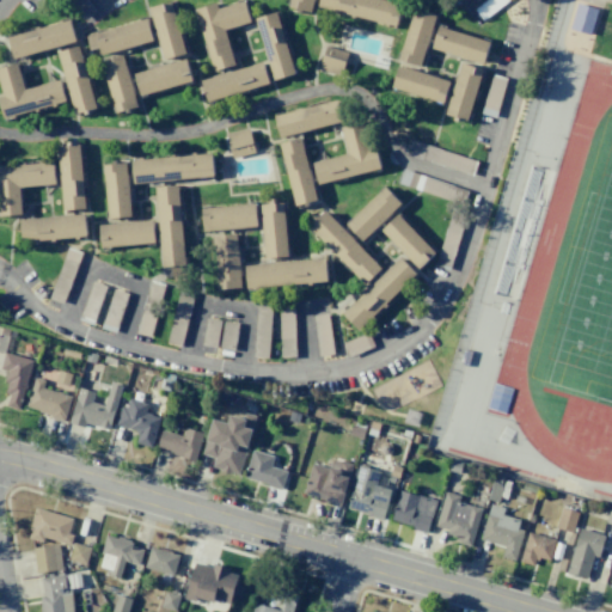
[(194,8),(215,2),(216,8),(243,0),(249,22),(224,30),(233,65),(212,71),(194,8)]
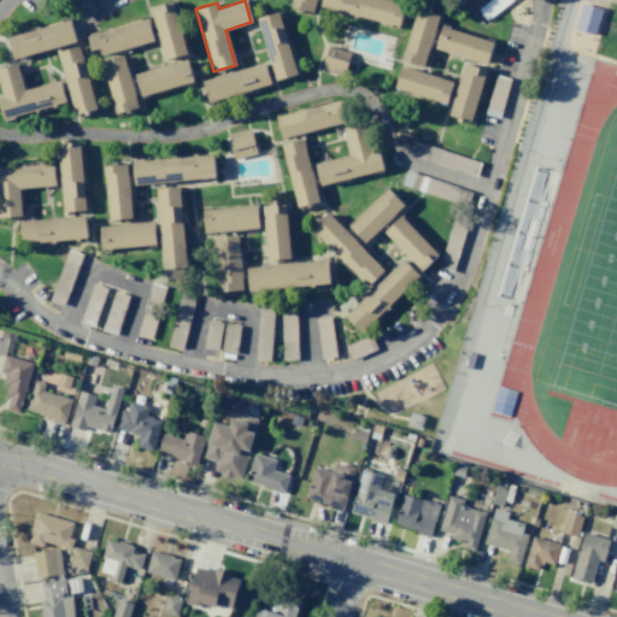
[(292,0),(315,0),(312,12),(291,7),(292,0)]
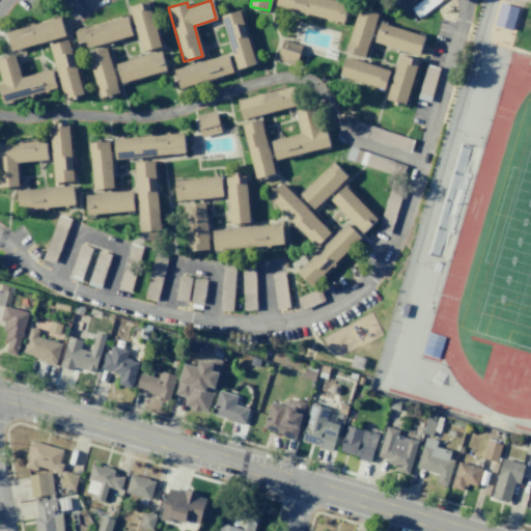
[(334,0),(275,0),(274,5),(341,22),(346,3),(334,0)]
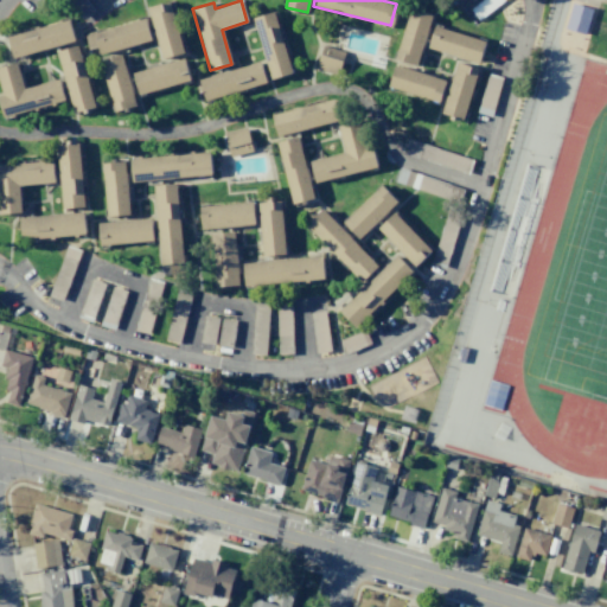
[(481,0),(470,10),(479,21),(506,0),(481,0)]
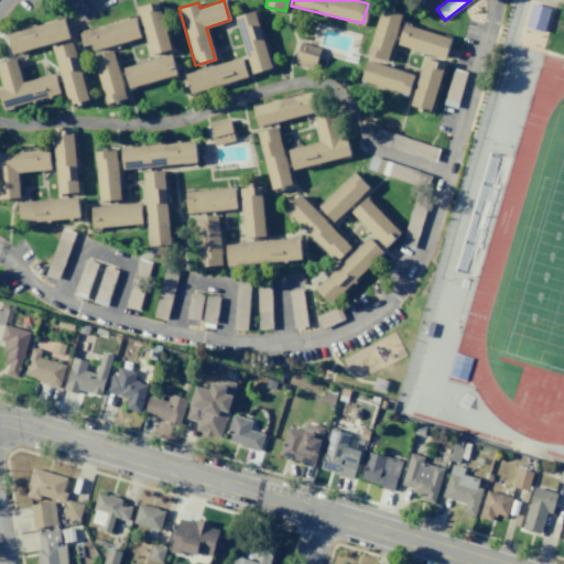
[(137,8),(156,1),(170,49),(150,55),(137,8)]
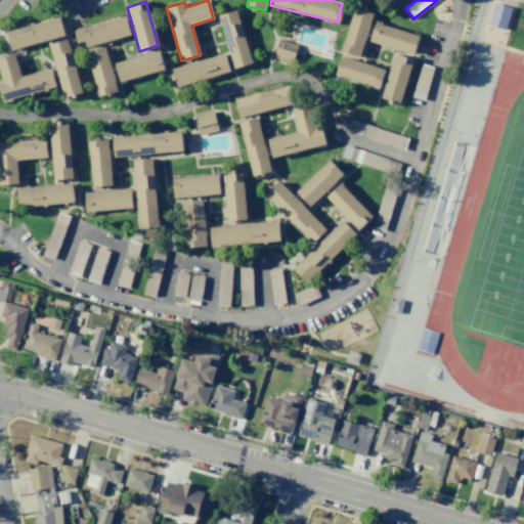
[(493,3),(487,25),(504,29),(510,7),(493,3)]
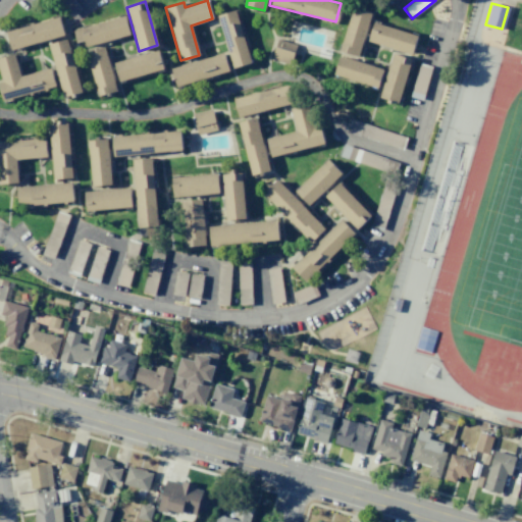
[(338,51),(357,57),(370,13),(352,7),(338,51)]
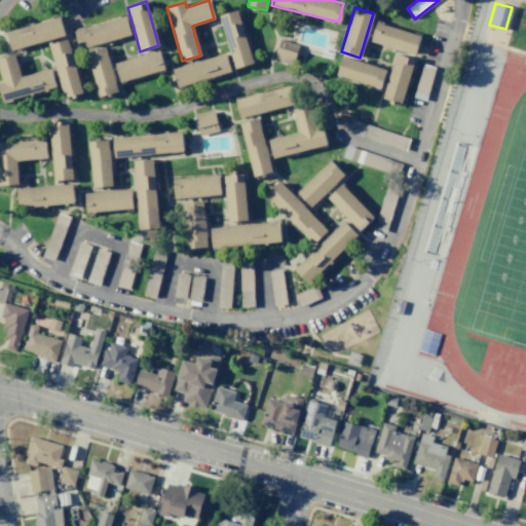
[(236,10),(218,15),(234,69),(252,63),(236,10)]
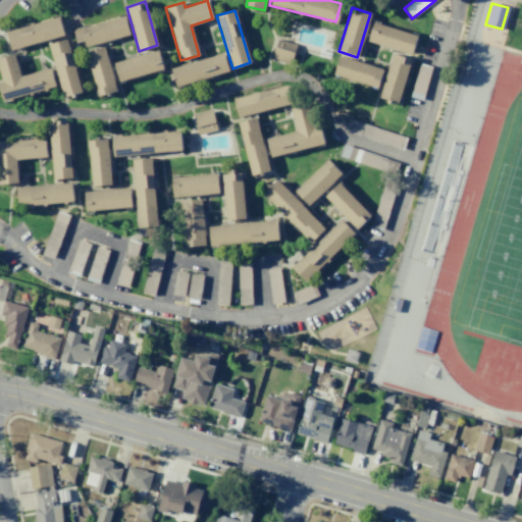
[(5,32),(10,50),(63,36),(58,16),(5,32)]
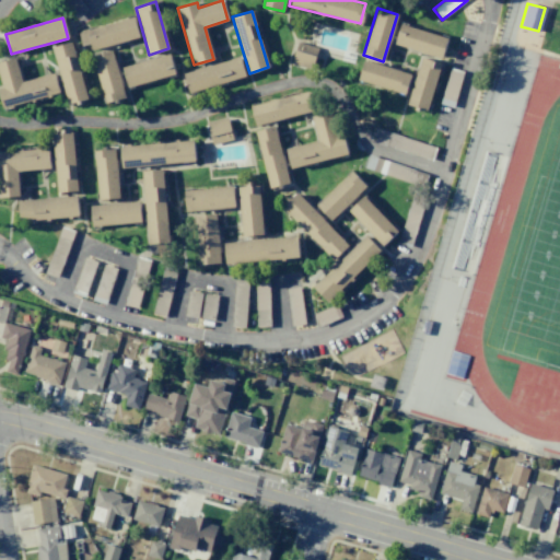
[(133,18),(139,37),(91,50),(90,44),(80,46),(77,31),(86,28),(86,30),(133,18)]
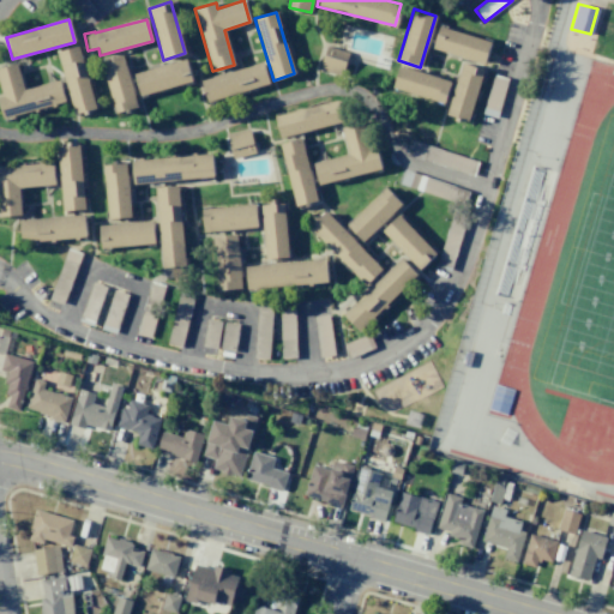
[(439,25),(432,48),(483,64),(491,42),(439,25)]
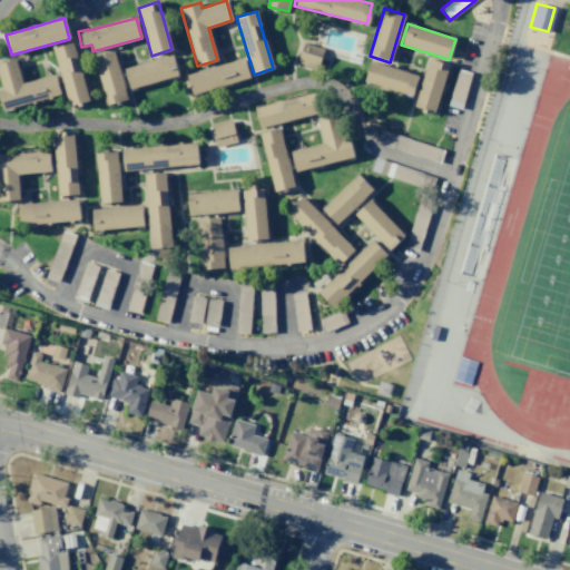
[(53,48),(71,42),(89,100),(70,106),(53,48)]
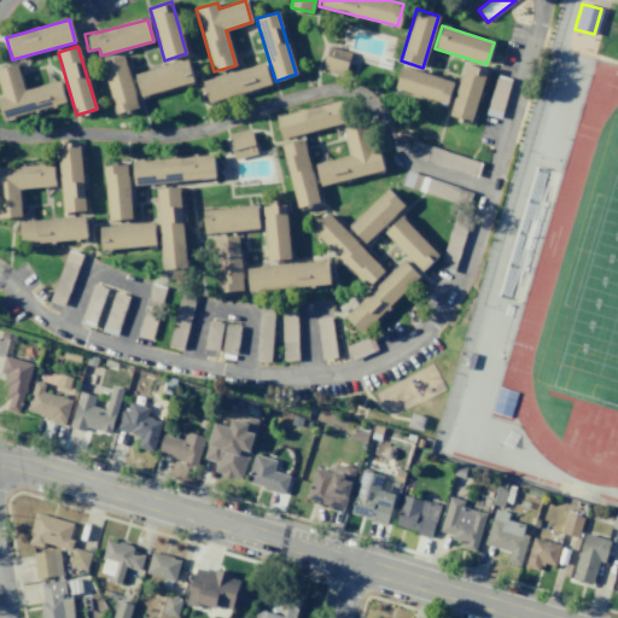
[(327,46),(339,51),(350,53),(349,58),(343,77),(320,70),(327,46)]
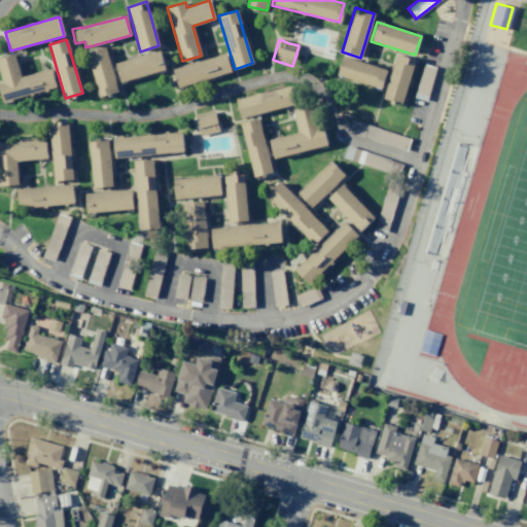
[(104,47),(86,53),(100,97),(117,92),(104,47)]
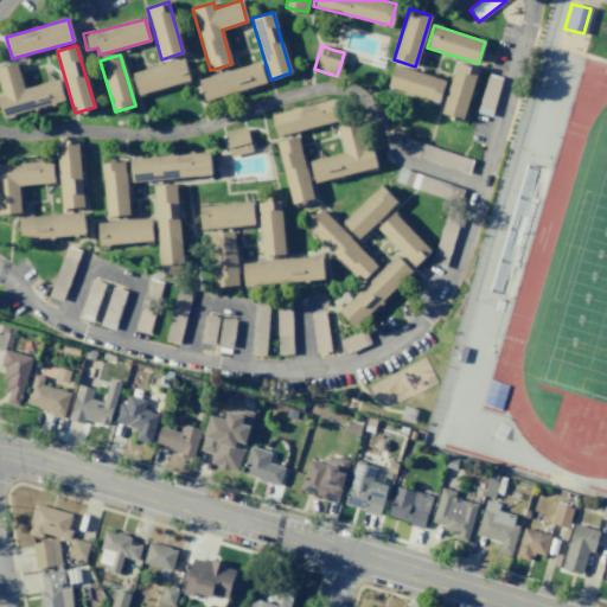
[(132,72),(138,94),(189,80),(183,58),(132,72)]
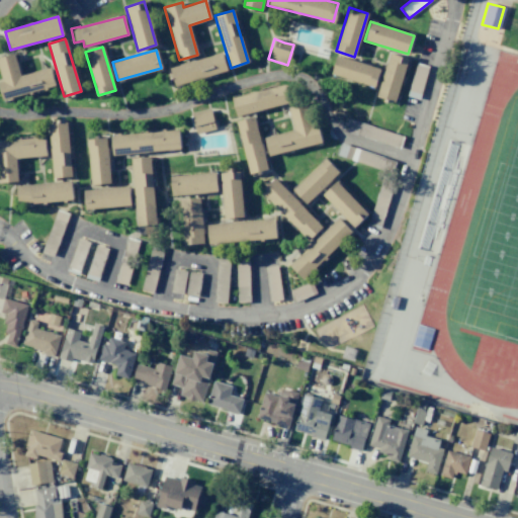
[(169,68),(222,53),(227,71),(174,86),(169,68)]
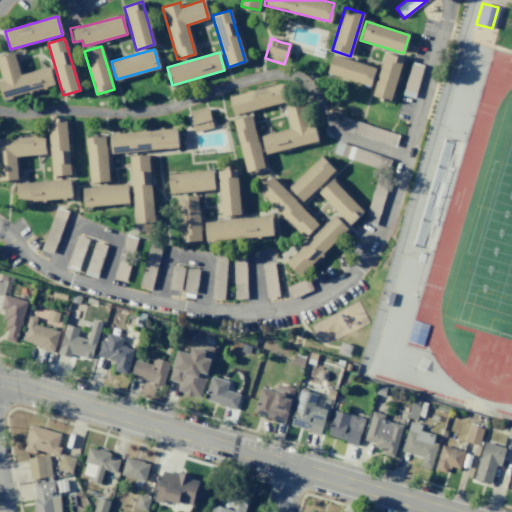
[(385,52),(403,58),(390,101),(372,96),(385,52)]
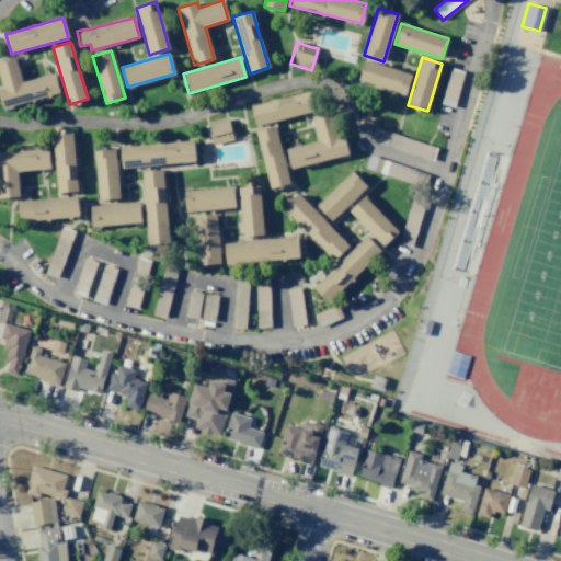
[(0,61),(0,84),(1,89),(0,89),(0,101),(2,109),(59,93),(54,72),(22,81),(15,58),(0,61)]
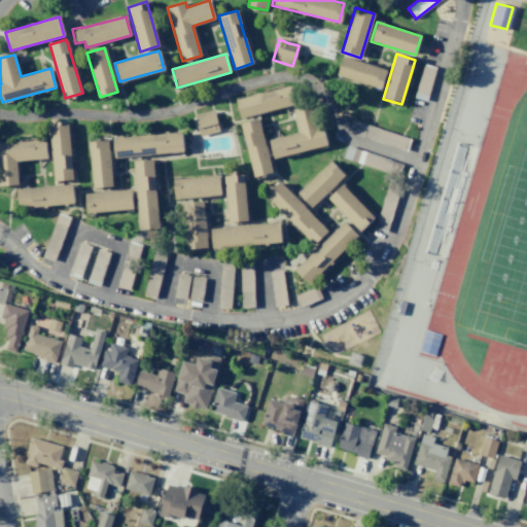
[(342,57),(386,70),(380,90),(337,76),(342,57)]
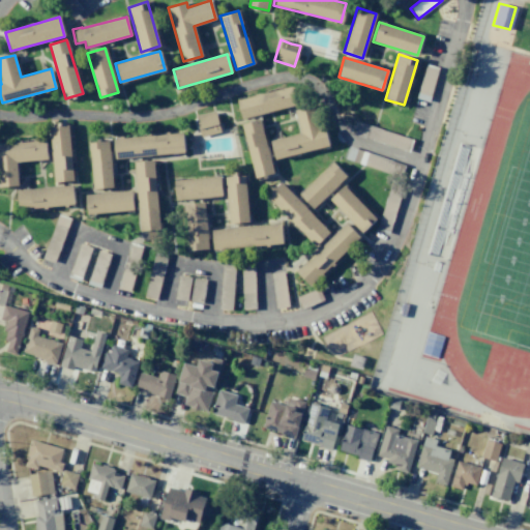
[(424,64),(415,98),(428,101),(438,67),(424,64)]
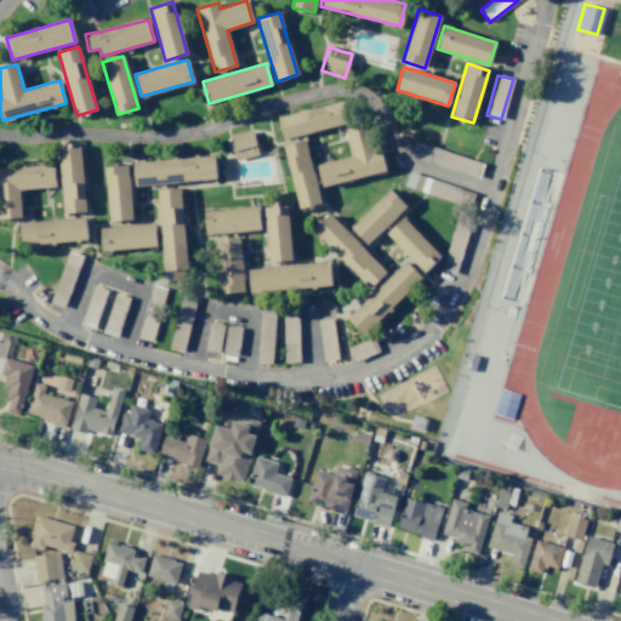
[(351,123),(283,138),(277,118),(346,101),(351,123)]
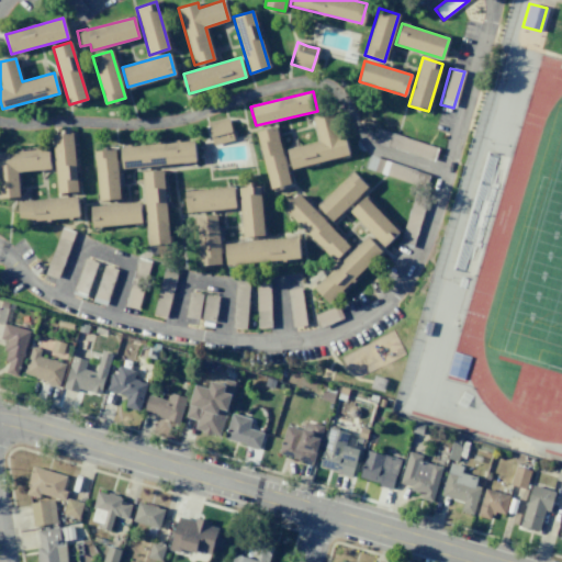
[(285,149),(291,169),(348,154),(344,136),(337,137),(330,112),(312,116),(317,141),(285,149)]
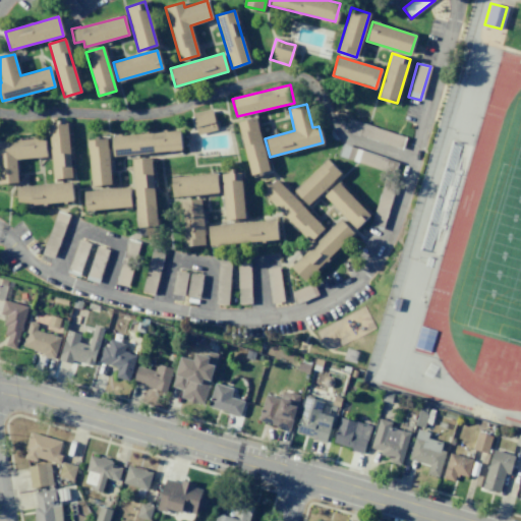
[(191,114),(211,109),(216,129),(196,134),(191,114)]
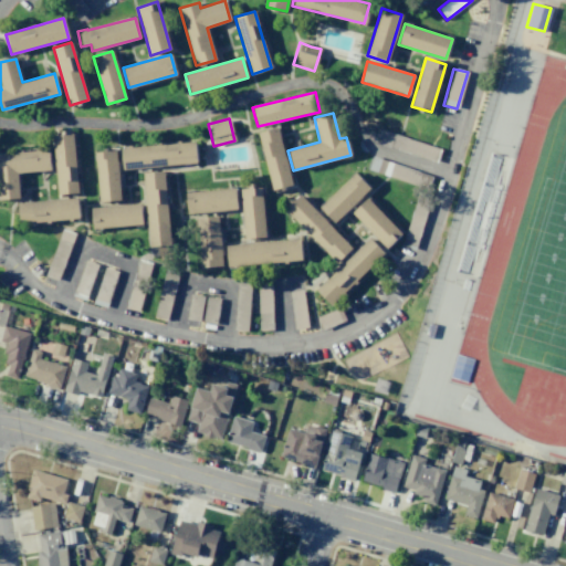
[(276,127),(257,133),(272,190),(292,185),(276,127)]
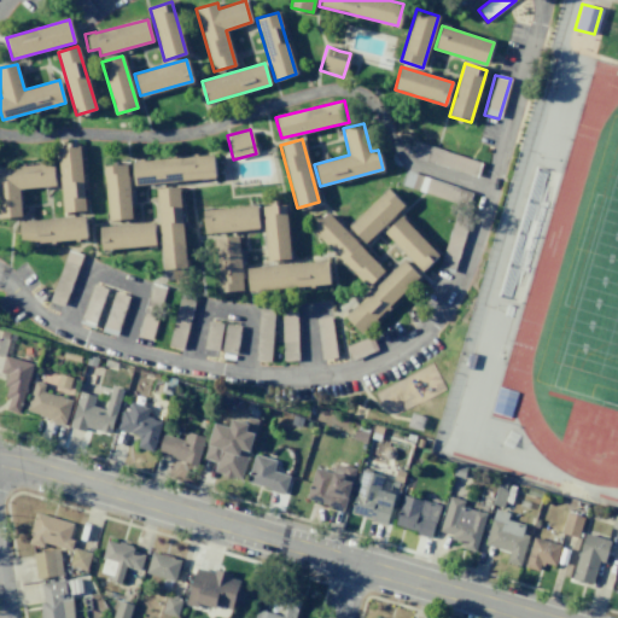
[(412,140),(408,155),(476,176),(481,163),(412,140)]
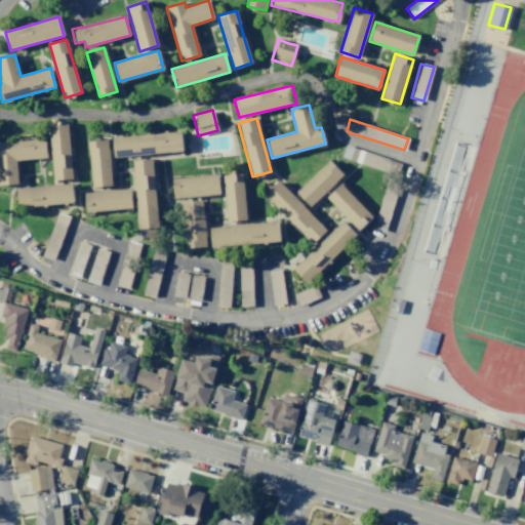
[(48,125),(53,180),(72,178),(67,123),(48,125)]
